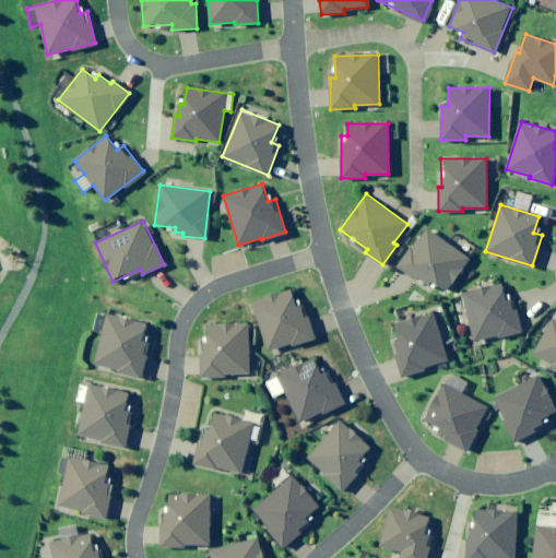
[(469,258),(428,228),(400,268),(415,279),(417,275),(444,294),(469,258)]
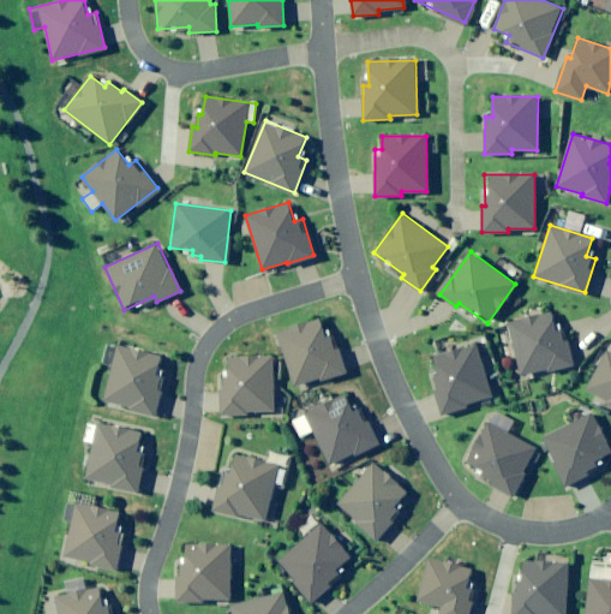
[(507,322),(521,375),(574,364),(564,329),(556,332),(550,310),(507,322)]
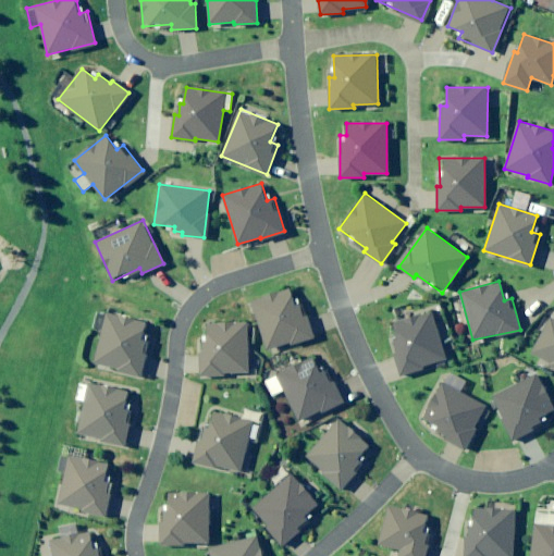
[(295,305),(290,288),(251,301),(268,349),(291,342),(292,343),(314,336),(303,303),(295,305)]
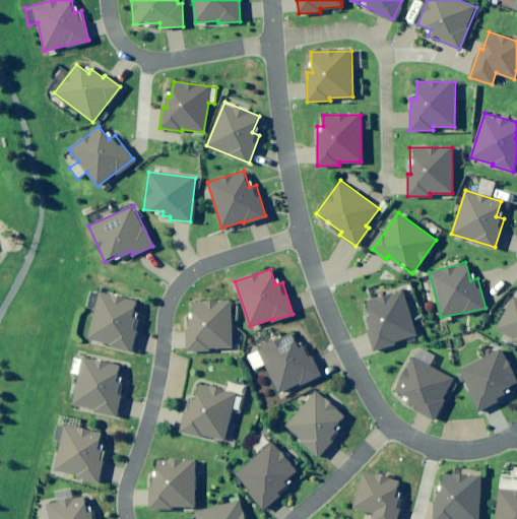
[(137,300),(90,288),(86,306),(95,308),(87,338),(108,343),(108,345),(131,351),(139,318),(132,317),(137,300)]
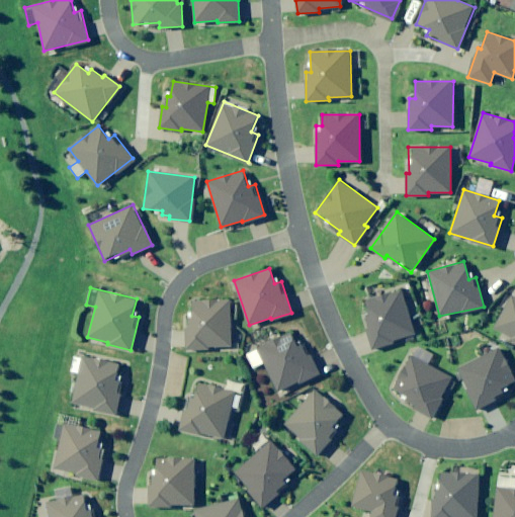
[(366,328),(372,349),(415,333),(401,288),(365,299),(368,311),(364,313),(369,327),(366,328)]
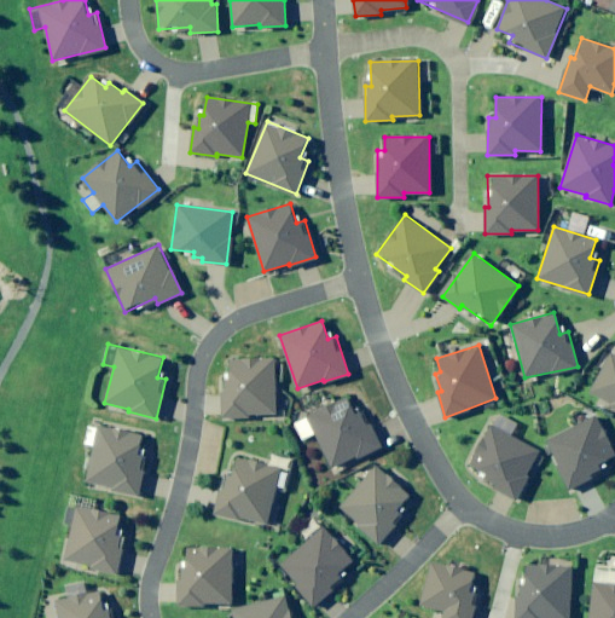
[(614,358),(610,356),(590,391),(609,403),(608,405),(614,409),(614,358)]
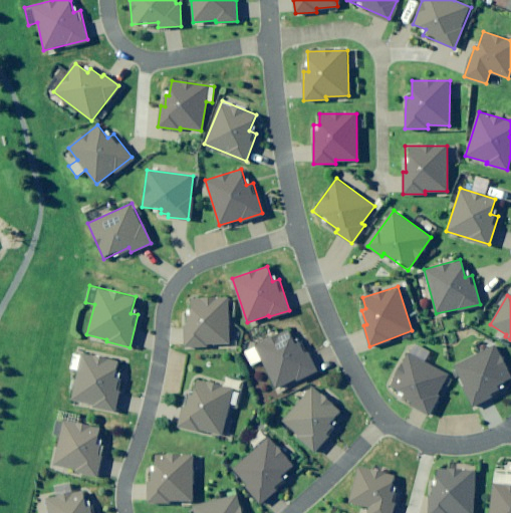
[(229,342),(228,297),(191,298),(191,309),(187,309),(187,321),(184,321),(185,346),(206,346),(206,343),(229,342)]
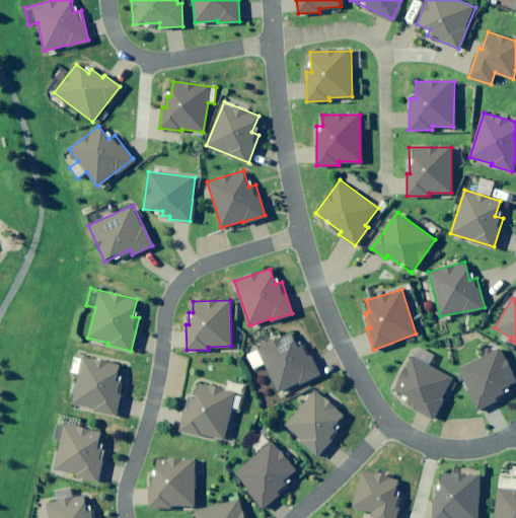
[(297,344),(292,331),(246,354),(253,368),(265,363),(278,392),(318,373),(303,341),(297,344)]
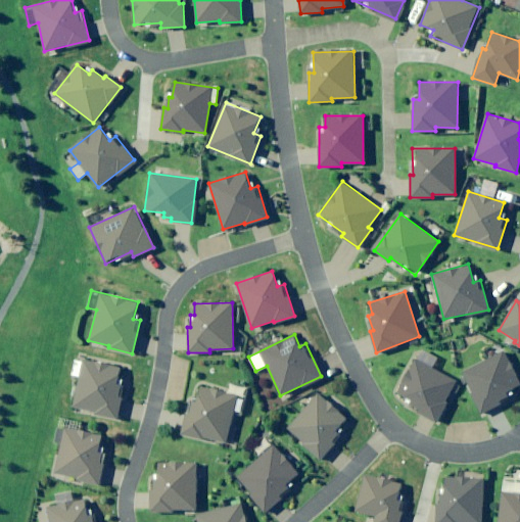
[(500,398),(519,389),(519,384),(507,352),(461,372),(479,416),(503,406),(500,398)]
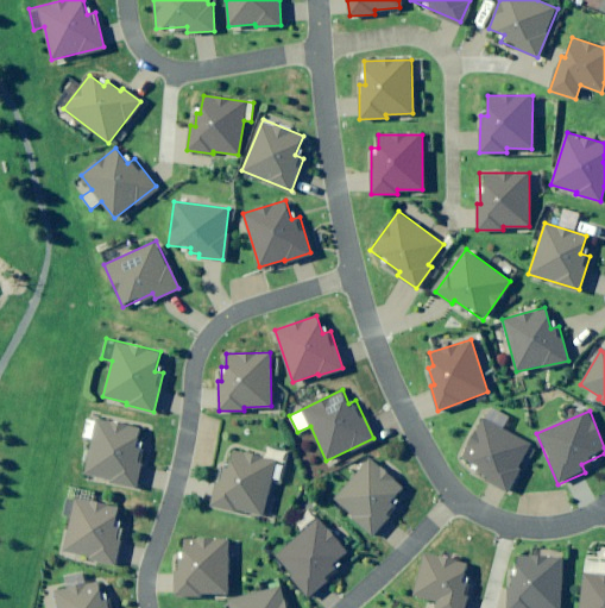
[(136,446),(140,428),(88,414),(82,437),(93,439),(83,474),(134,487),(145,449),(136,446)]
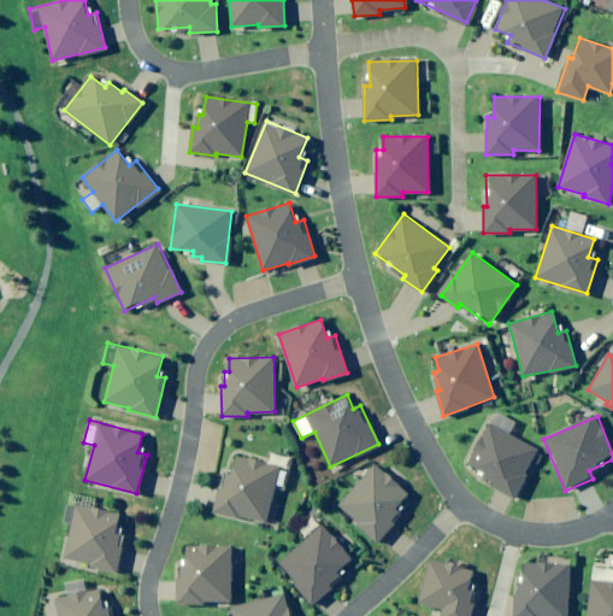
[(491,482),(489,488),(512,500),(538,446),(488,421),(467,463),(478,469),(476,474),(491,482)]
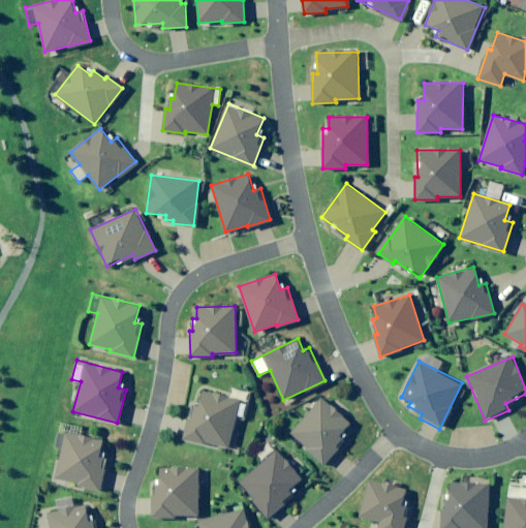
[(241,401),(202,390),(194,417),(189,416),(183,438),(203,444),(204,441),(227,447),(241,401)]
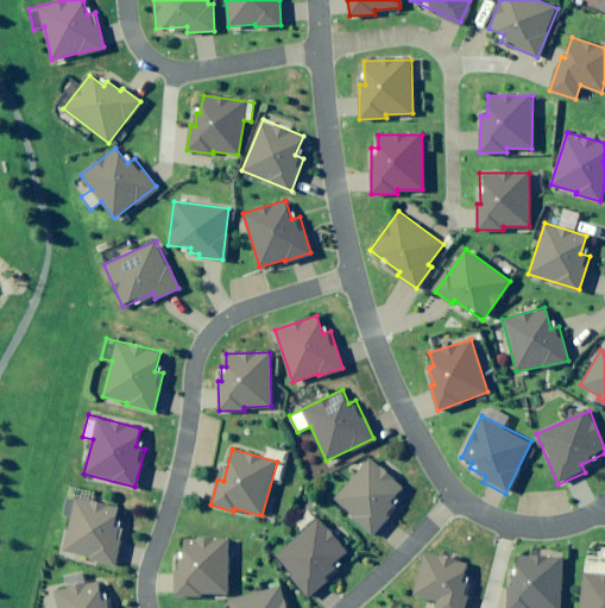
[(403,487),(371,457),(334,499),(354,516),(352,518),(372,536),(397,507),(391,501),(403,487)]
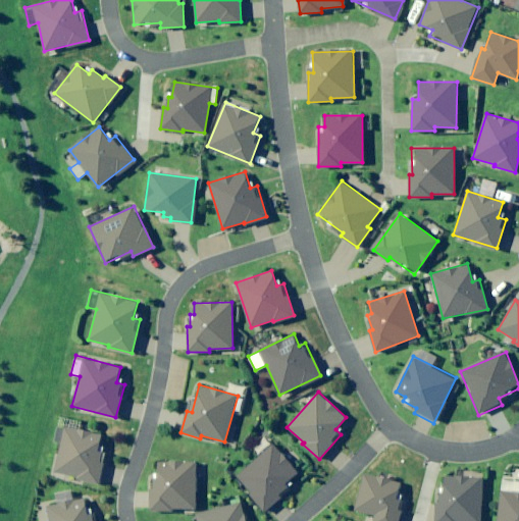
[(101,434),(57,424),(53,440),(61,443),(54,471),(99,482),(105,453),(97,451),(101,434)]
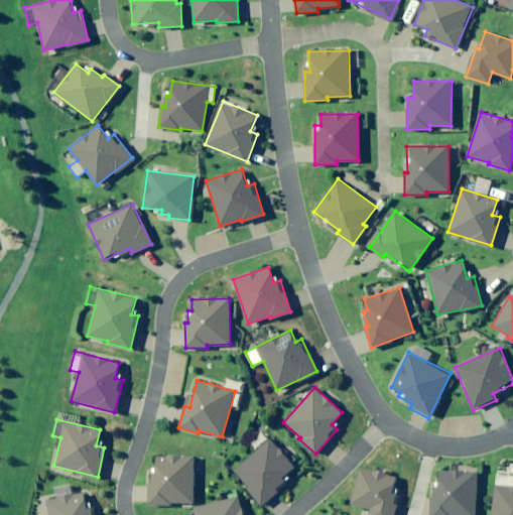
[(294,467),(262,430),(249,442),(257,451),(234,471),(248,486),(246,488),(261,505),(286,482),(282,478),(294,467)]
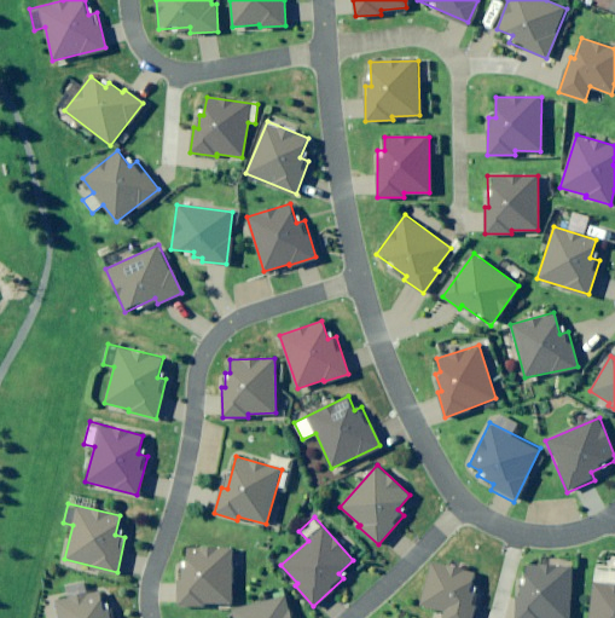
[(185,562),(175,562),(175,601),(175,607),(206,607),(207,601),(232,601),(233,548),(185,547),(185,562)]
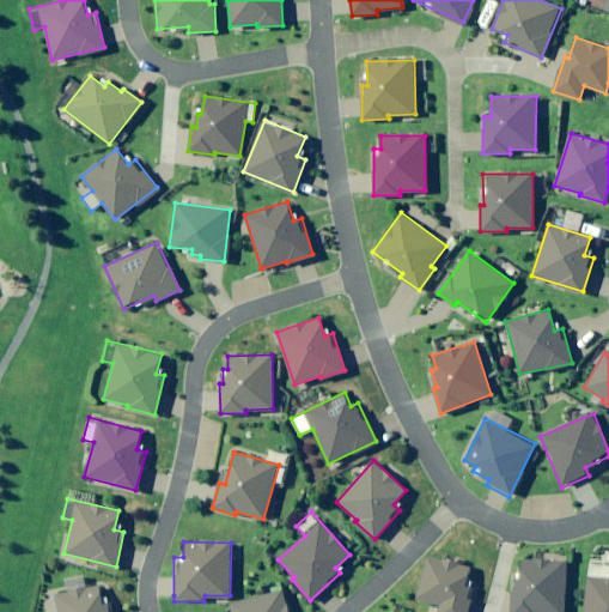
[(469,568),(428,556),(415,598),(439,605),(437,611),(467,611),(475,588),(464,585),(469,568)]
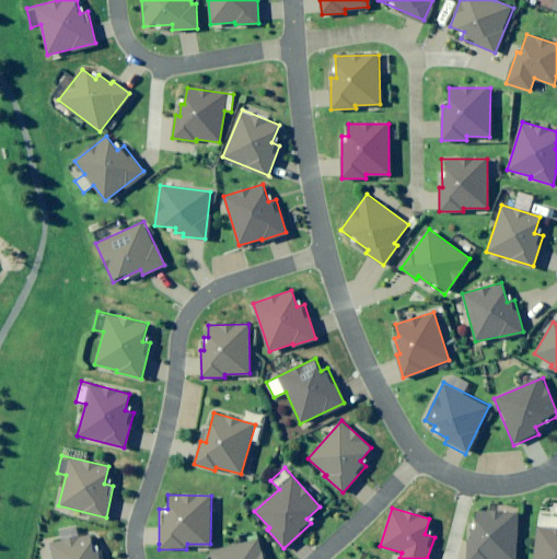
[(475,528),(466,528),(464,558),(514,558),(518,511),(476,509),(475,528)]
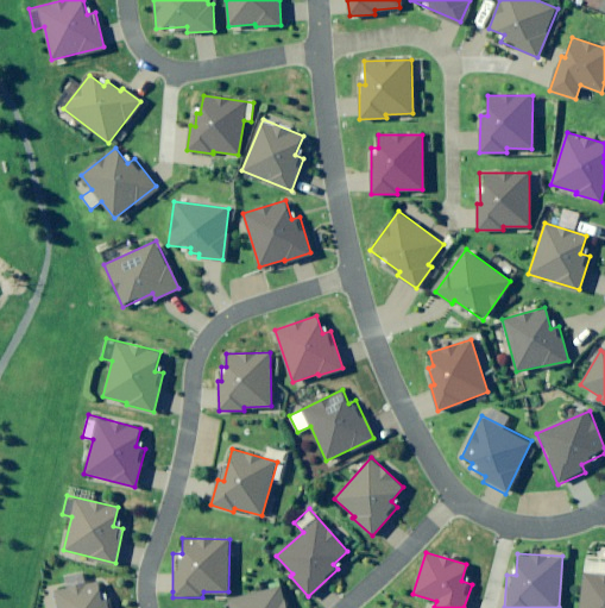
[(604,607),(604,563),(596,563),(594,574),(584,572),(579,607),(604,607)]
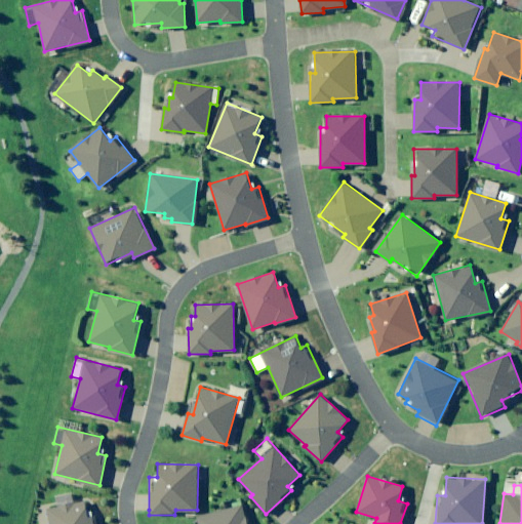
[(72,502),(71,494),(56,496),(58,507),(48,509),(50,523),(97,523),(96,517),(88,518),(85,500),(72,502)]
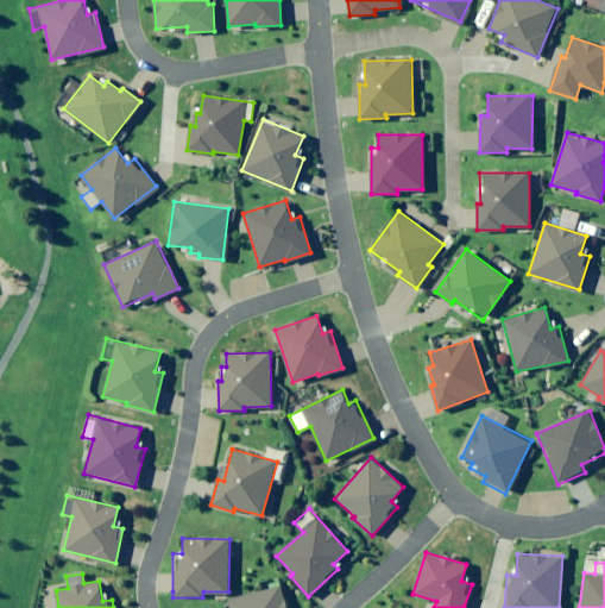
[(285,607),(281,585),(228,600),(229,607),(285,607)]
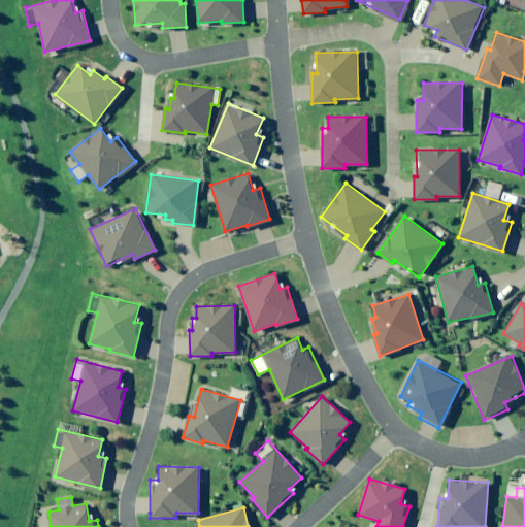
All buildings are outlined.
